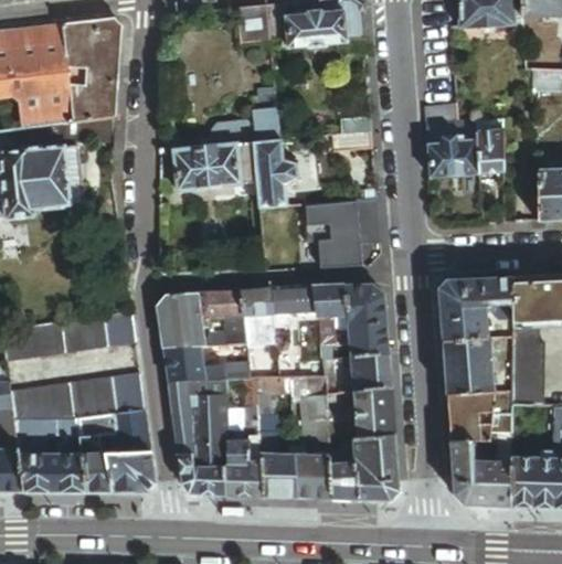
[(320,0),(285,3),(286,17),(303,14),(306,12),(318,11),(321,13),(362,10),(362,6),(353,0),(320,0)]
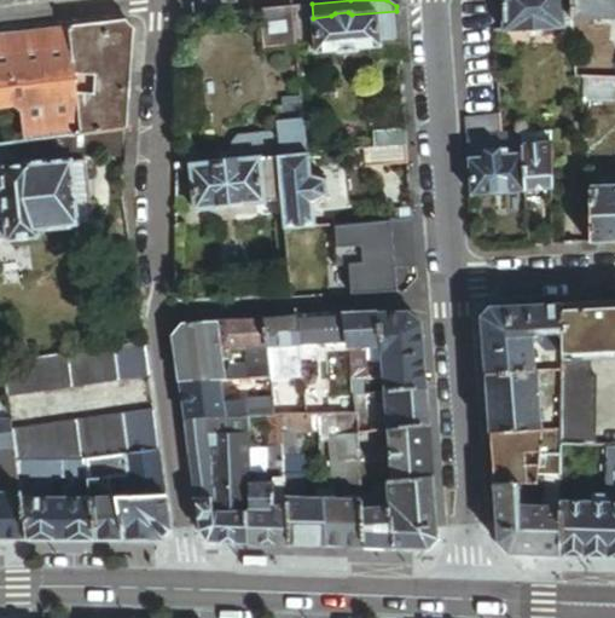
[(499,0),(502,29),(561,27),(558,0),(499,0)]
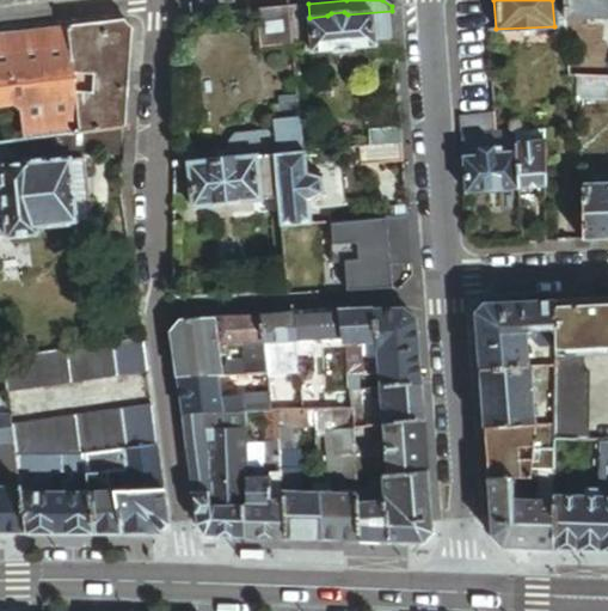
[(562,0),(564,19),(607,17),(607,0),(562,0)]
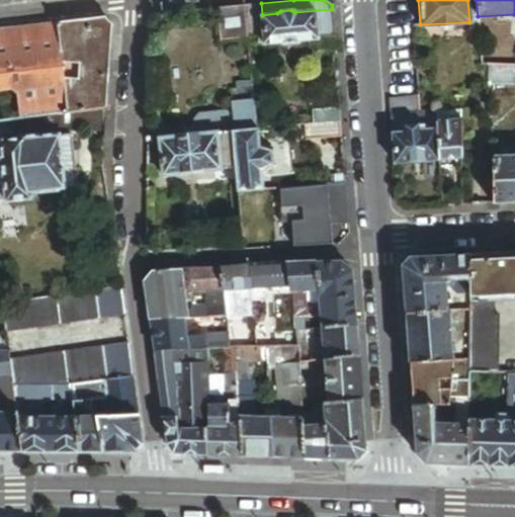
[(262,15),(261,3),(243,4),(245,24),(252,24),(260,24),(261,42),(278,41),(282,45),(295,44),(298,41),(316,40),(317,38),(333,37),(332,9),(294,12),(291,10),(280,11),(277,13),(262,15)]
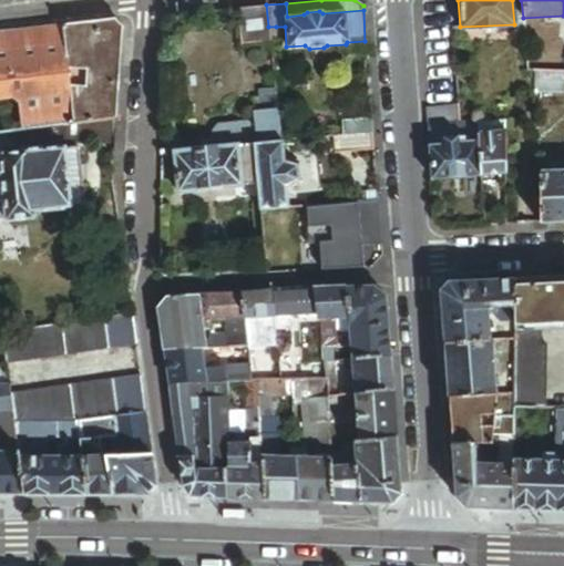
[(268,27),(266,4),(237,8),(241,43),(269,41),(268,27)]
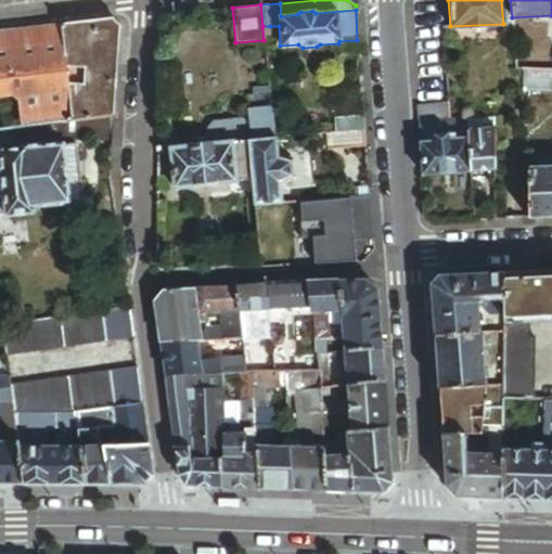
[(110,18),(59,24),(71,121),(112,117),(115,63),(117,26),(110,18)]
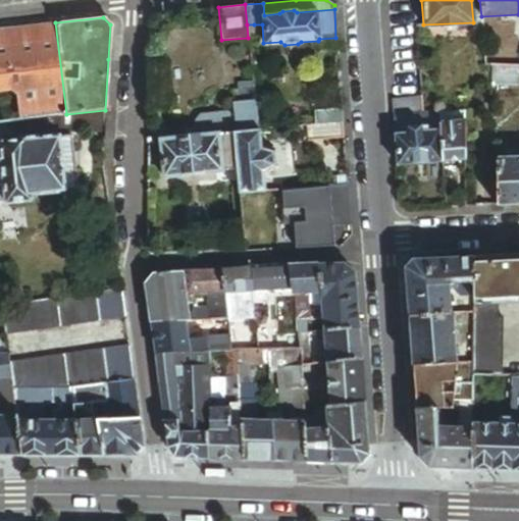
[(0,122),(55,116),(66,114),(55,22),(0,30),(0,122)]
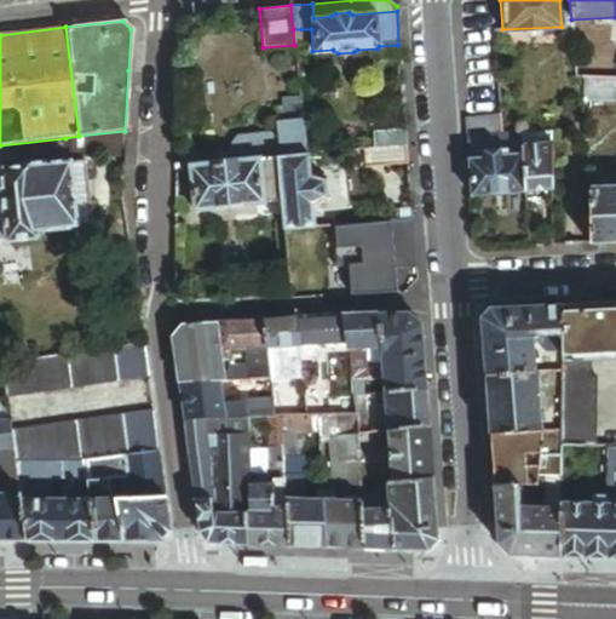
[(294,45),(295,57),(304,56),(301,29),(293,29),(294,45)]
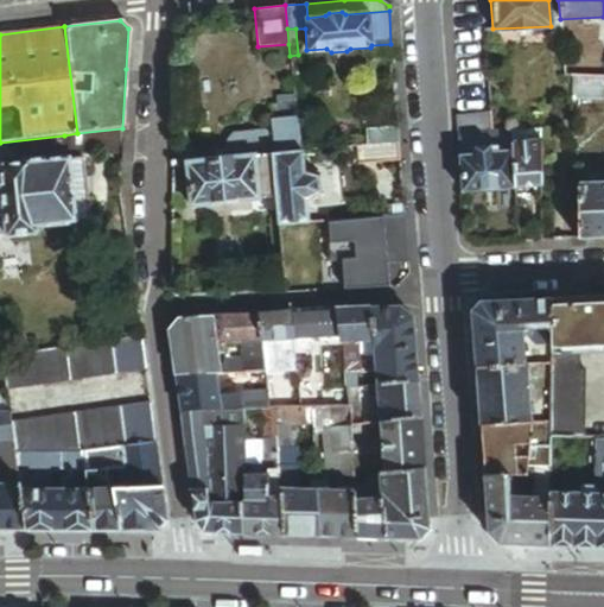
[(603,76),(603,75),(572,75),(572,97),(603,97),(603,76)]
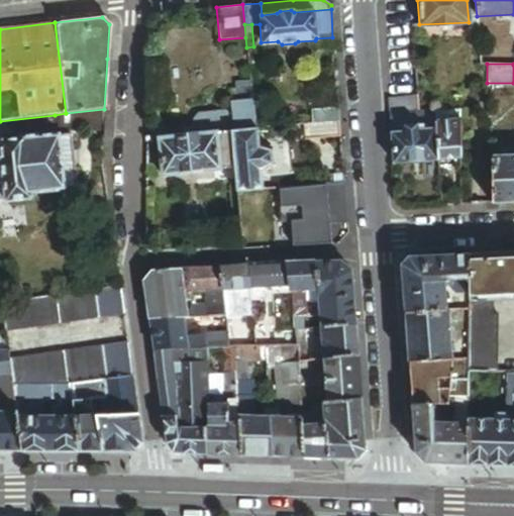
[(414,110),(414,94),(389,96),(390,112),(414,110)]
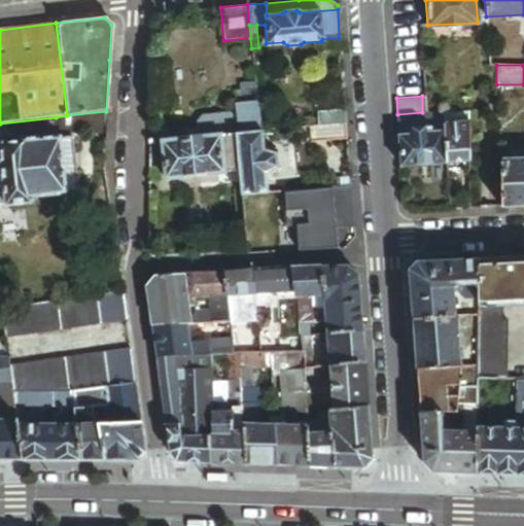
[(235,131),(259,129),(256,99),(237,101),(234,105),(235,131)]
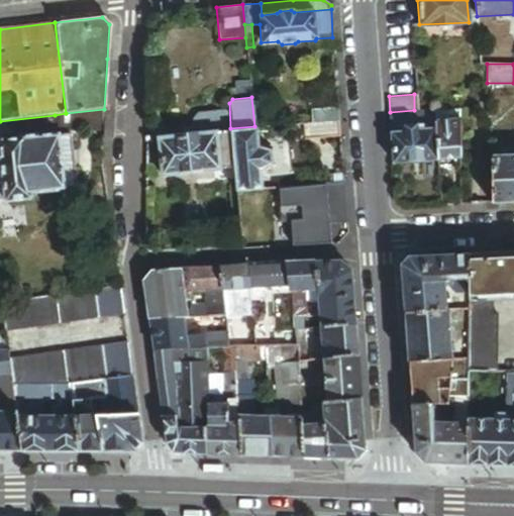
[(338,120),(337,107),(309,109),(310,123),(338,120)]
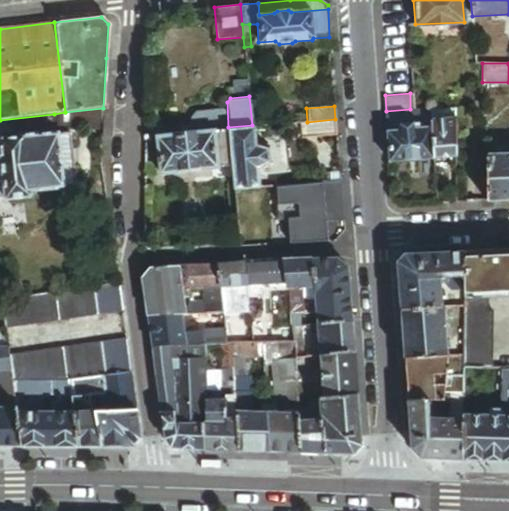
[(455,118),(455,107),(445,108),(446,119),(455,118)]
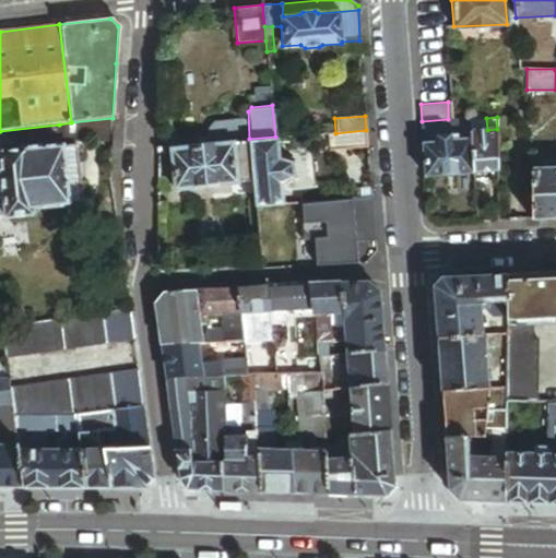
[(113,118),(71,122),(59,125),(62,143),(64,143),(66,145),(75,144),(110,142),(113,118)]
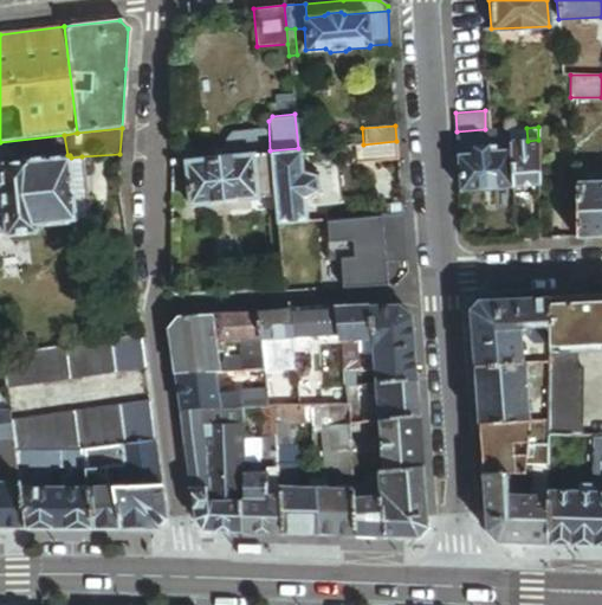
[(510,142),(510,135),(503,135),(496,136),(496,150),(511,150),(510,142)]
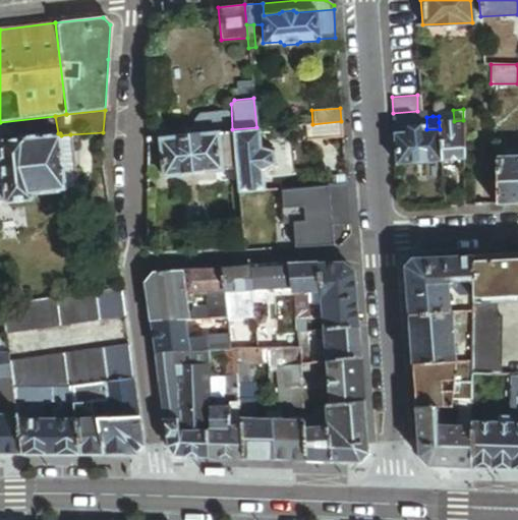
[(441,160),(463,159),(463,120),(454,121),(439,122),(440,129),(441,160)]
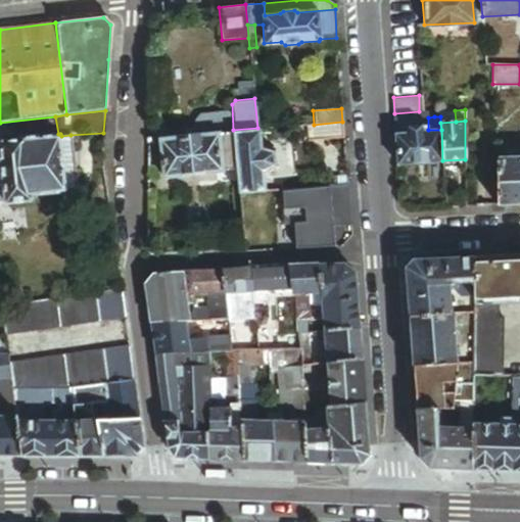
[(343,135),(342,122),(314,125),(315,137),(343,135)]
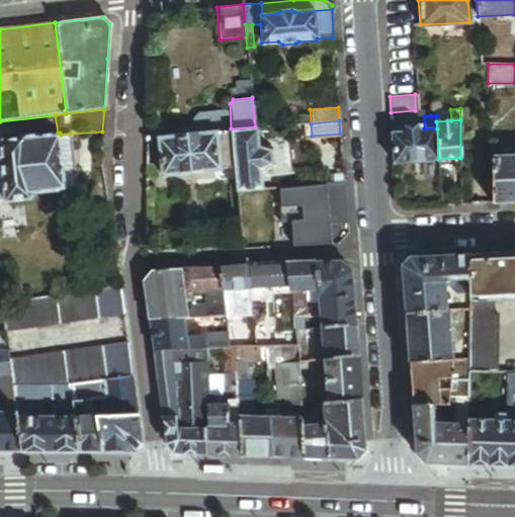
[(438,159),(437,128),(424,128),(419,128),(419,123),(391,125),(394,163),(438,159)]
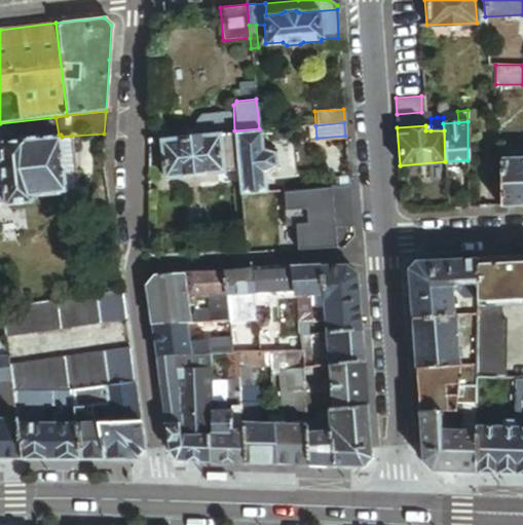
[(261,148),(259,128),(234,130),(238,170),(240,192),(266,190),(264,173),(275,166),(273,150),(261,148)]
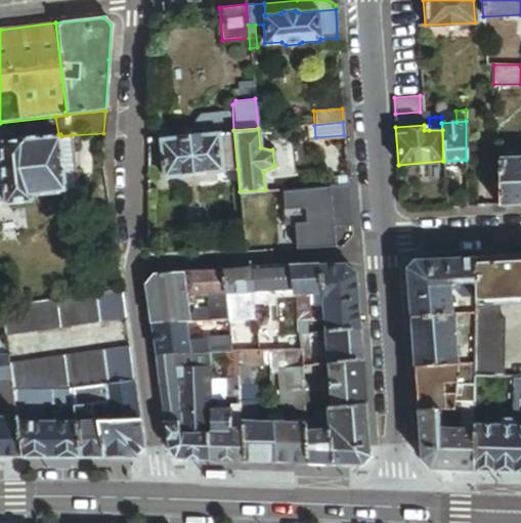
[(237,169),(233,130),(160,139),(163,177),(237,169)]
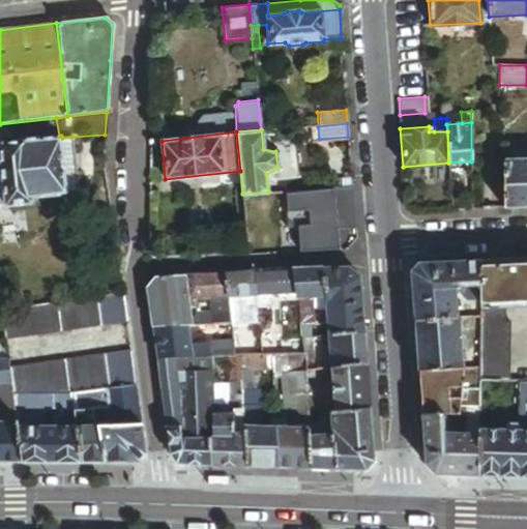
[(78,190),(71,137),(62,138),(61,136),(59,136),(58,136),(58,137),(41,138),(40,137),(23,139),(23,140),(0,143),(0,165),(1,175),(4,201),(4,204),(3,205),(6,207),(8,205),(28,203),(29,205),(32,202),(30,201),(30,198),(61,194),(61,195),(66,194),(66,192),(78,190)]
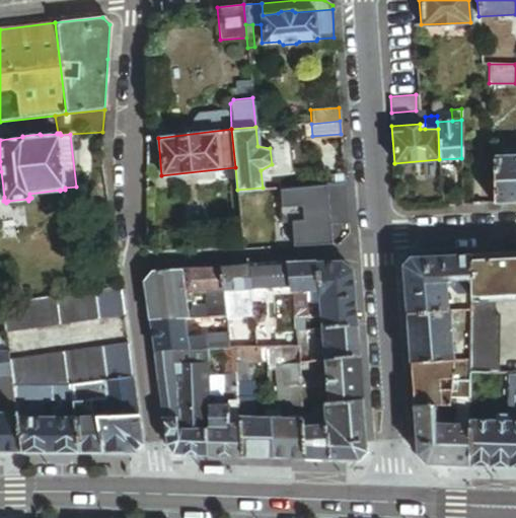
[(493,203),(515,201),(515,157),(491,159),(493,203)]
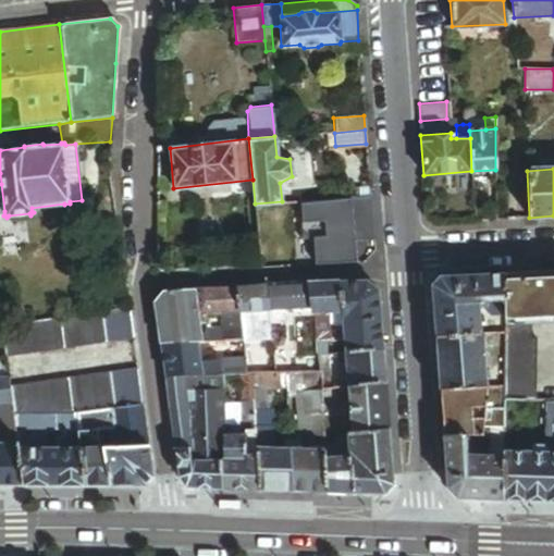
[(371,213),(370,196),(334,198),(336,215),(361,214),(371,213)]
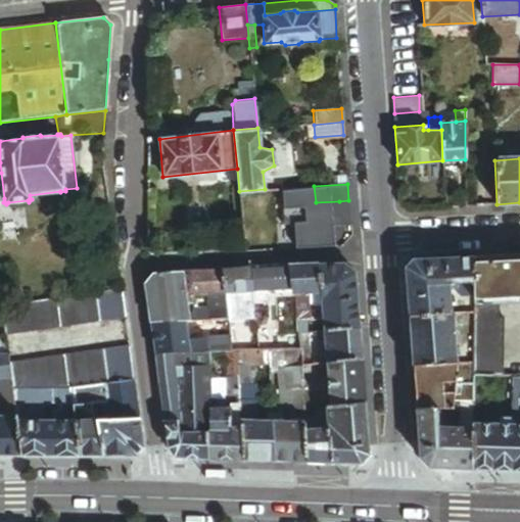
[(243,219),(279,216),(277,190),(241,192),(243,219)]
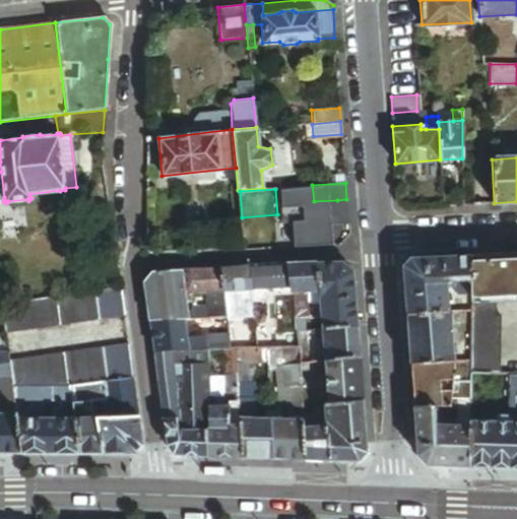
[(346,210),(346,199),(337,200),(337,210),(346,210)]
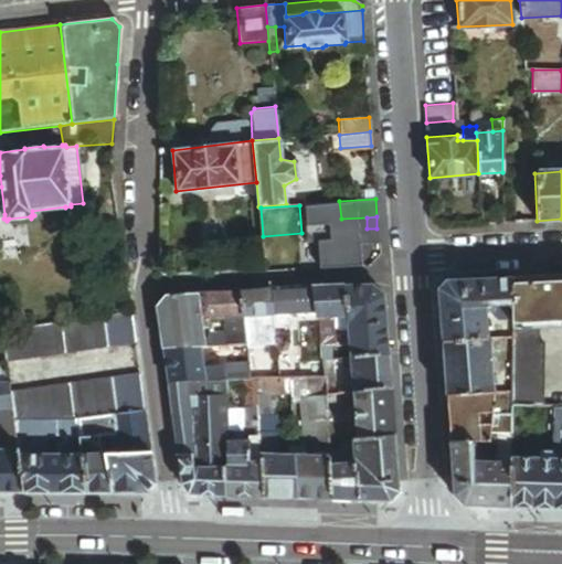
[(561,275),(513,278),(512,323),(537,322),(553,321),(554,317),(561,317),(561,275)]
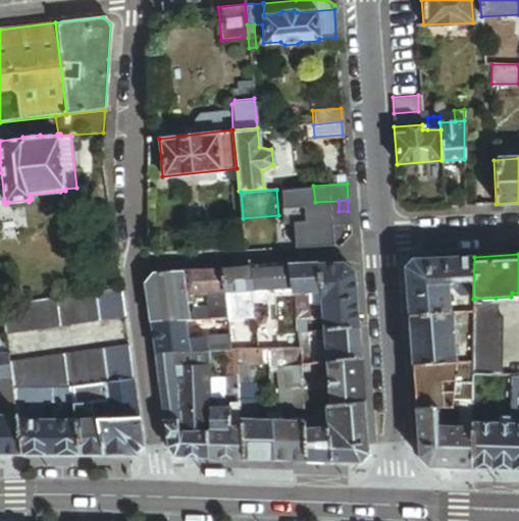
[(472,282),(472,257),(409,260),(404,268),(407,315),(447,313),(447,290),(447,289),(446,284),(454,283),(472,282)]
